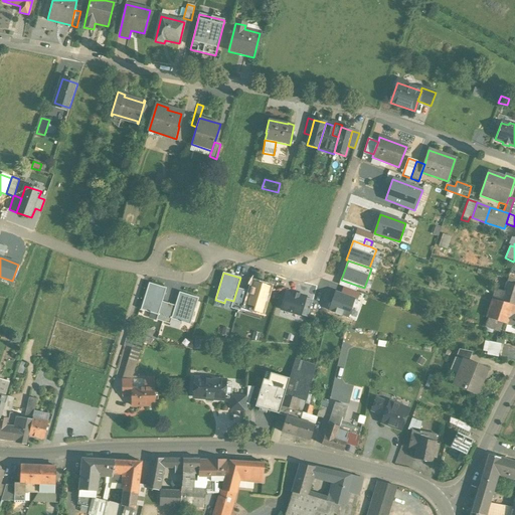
[(250,292),(246,305),(253,307),(252,311),(262,314),(270,287),(253,282),(250,292)]
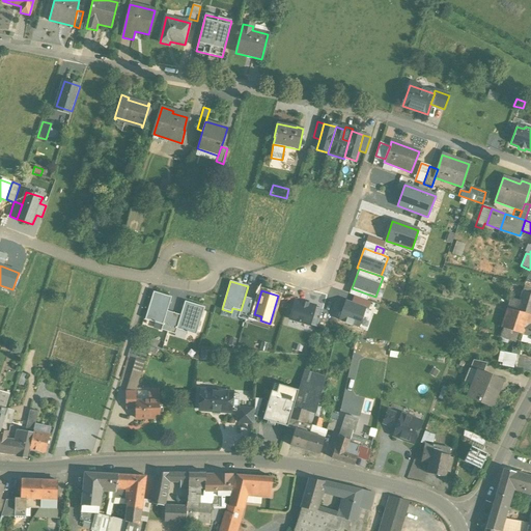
[(144,320),(163,326),(167,311),(171,297),(152,291),(144,320)]
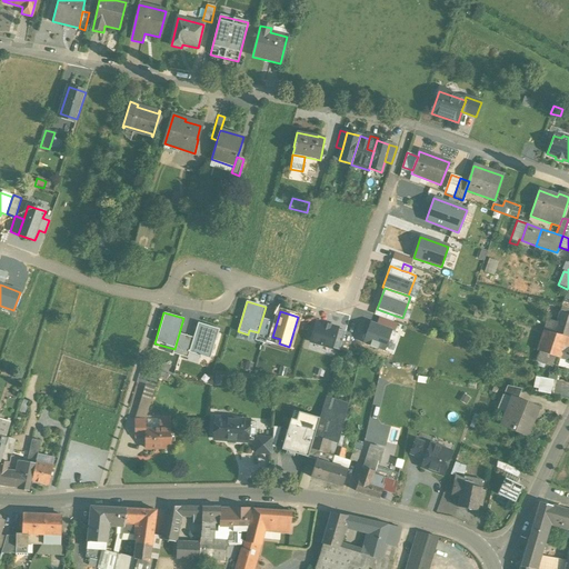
[(568,315),(560,312),(557,322),(553,335),(561,337),(568,338),(568,315)]
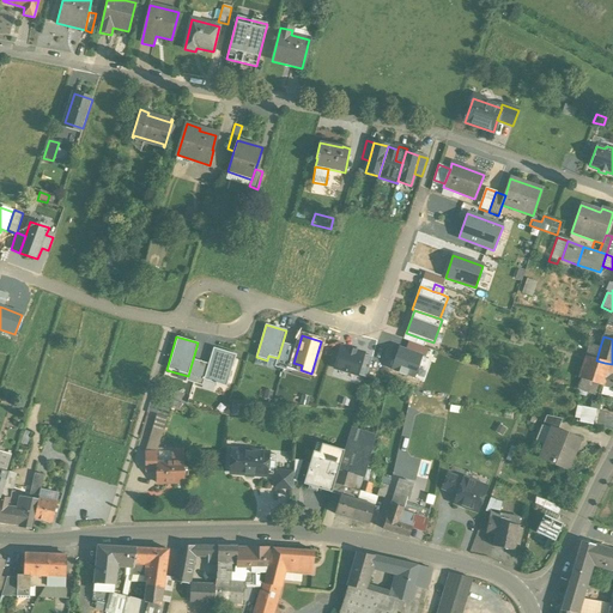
[(423,347),(426,340),(418,338),(416,344),(423,347)]
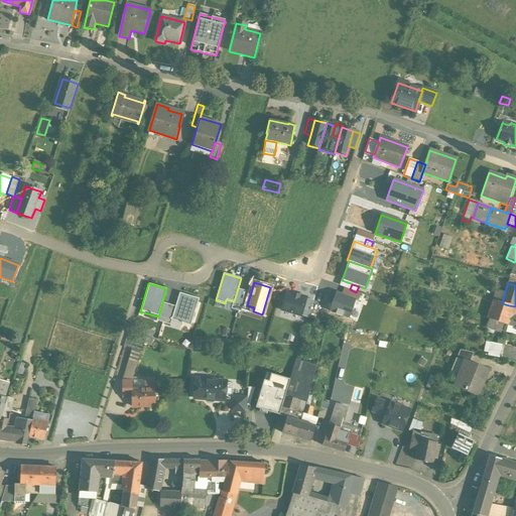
[(341,295),(356,300),(358,301),(360,293),(356,292),(350,289),(344,287),(341,295)]
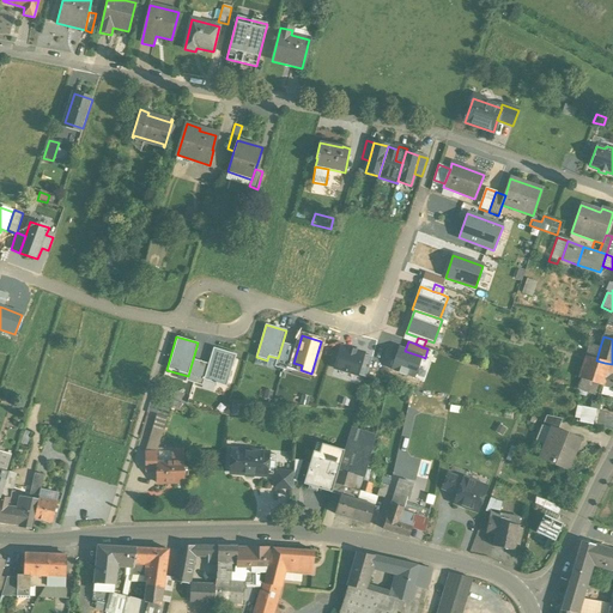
[(275,368),(283,369),(290,345),(283,343),(278,358),(275,368)]
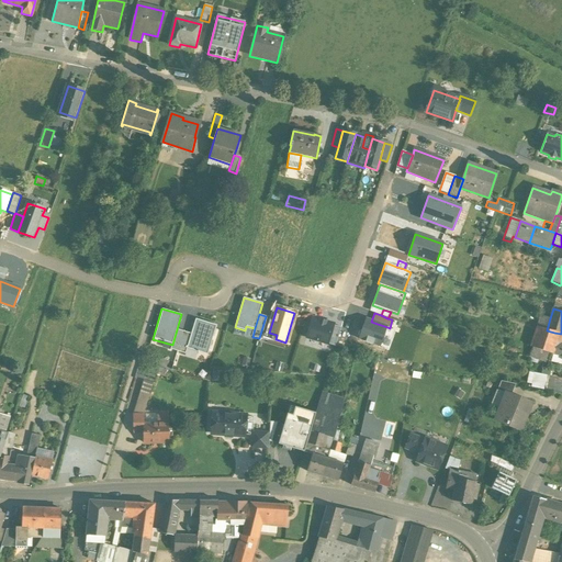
[(273,318),(266,316),(259,338),(267,340),(269,333),(273,318)]
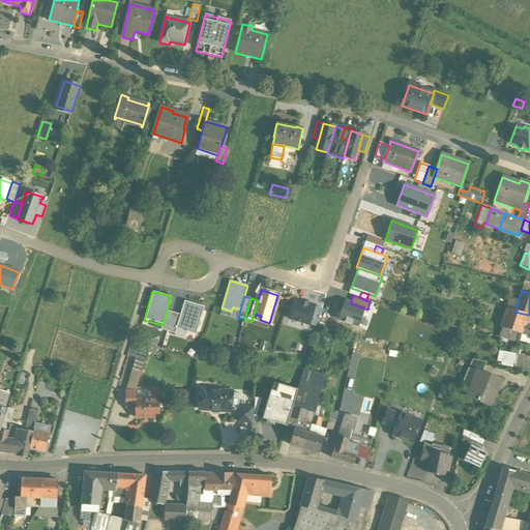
[(315,306),(315,305),(294,298),(288,320),(308,326),(310,325),(315,306)]
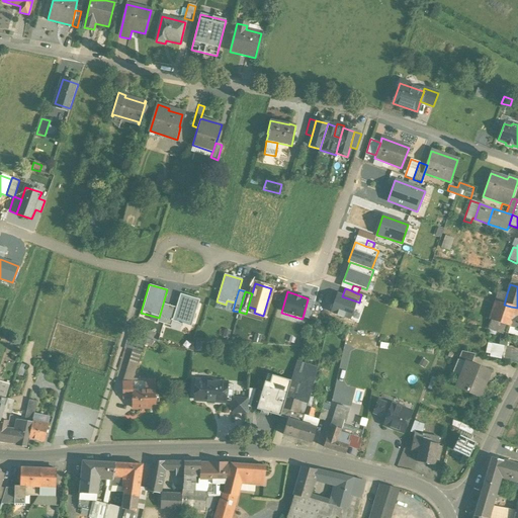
[(507,293),(499,291),(496,303),(497,303),(504,305),(507,293)]
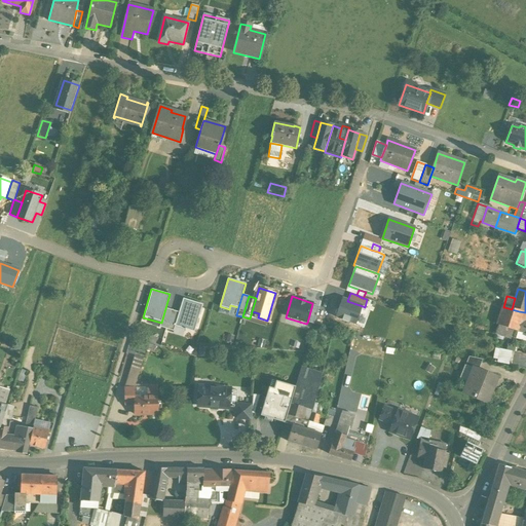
[(175,327),(194,332),(202,304),(183,299),(179,312),(175,327)]
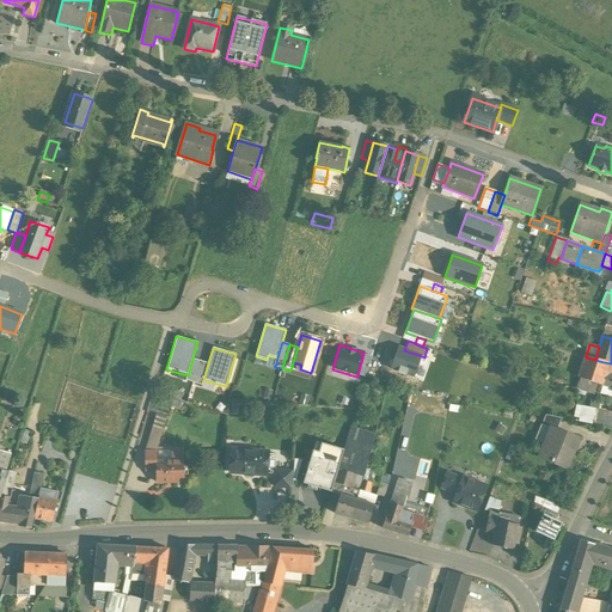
[(404,350),(398,348),(390,368),(398,372),(398,373),(405,375),(407,374),(414,377),(422,356),(404,350)]
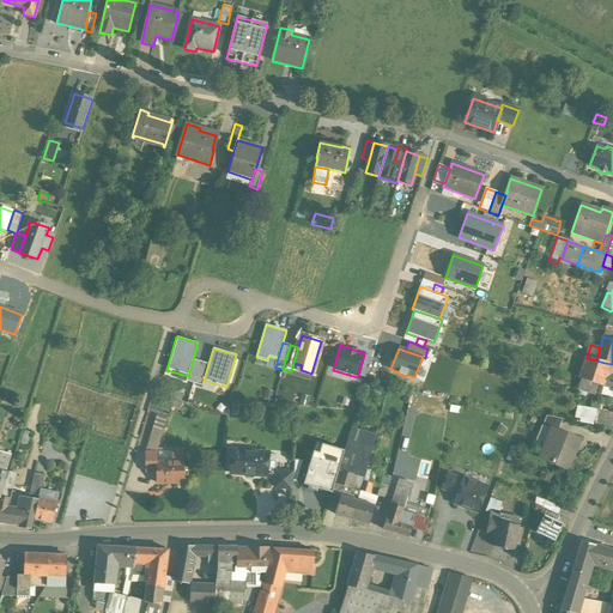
[(365,377),(372,357),(364,354),(358,376),(365,377)]
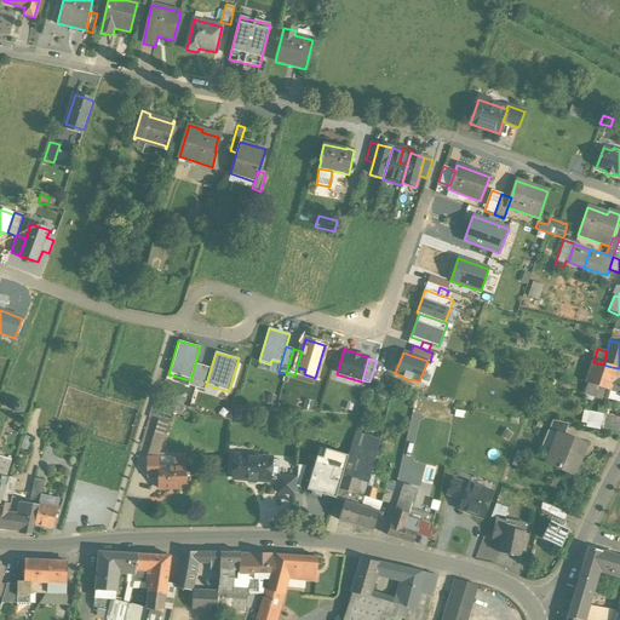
[(603,365),(595,362),(587,384),(606,389),(609,390),(613,378),(618,379),(619,369),(619,368),(612,367),(603,365)]
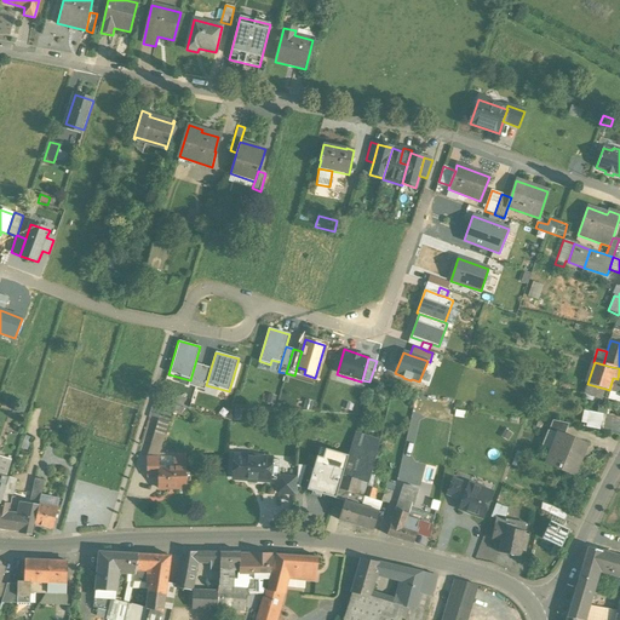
[(189,385),(196,388),(202,366),(195,363),(190,380),(189,385)]
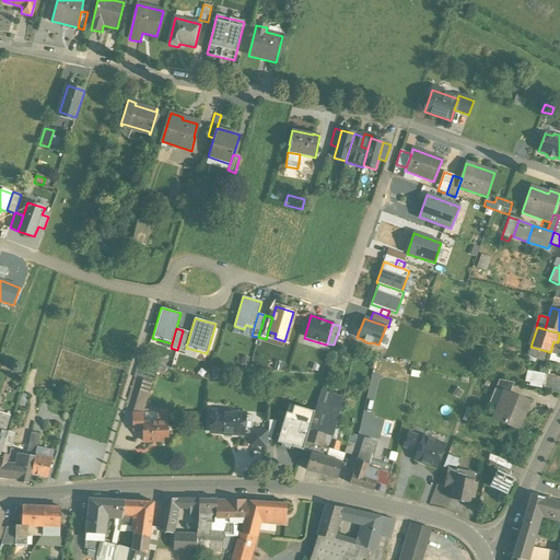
[(190,333),(183,330),(177,350),(185,352),(186,348),(190,333)]
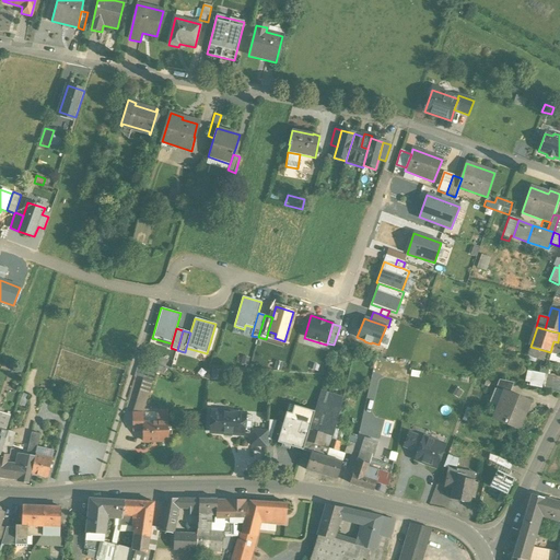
[(517,341),(506,338),(503,350),(514,353),(517,341)]
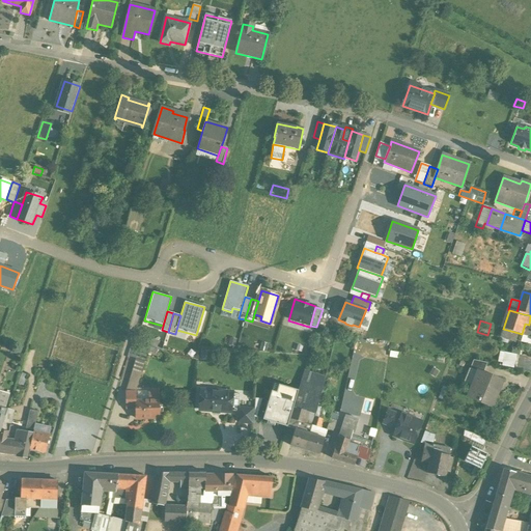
[(530,325),(529,325),(525,324),(522,334),(530,336),(530,325)]
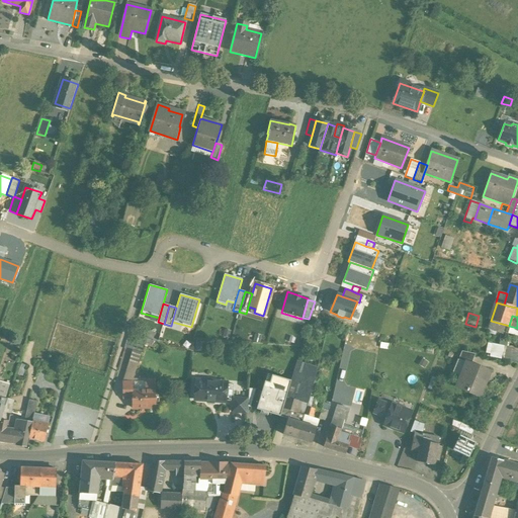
[(506,325),(491,321),(489,330),(503,334),(506,325)]
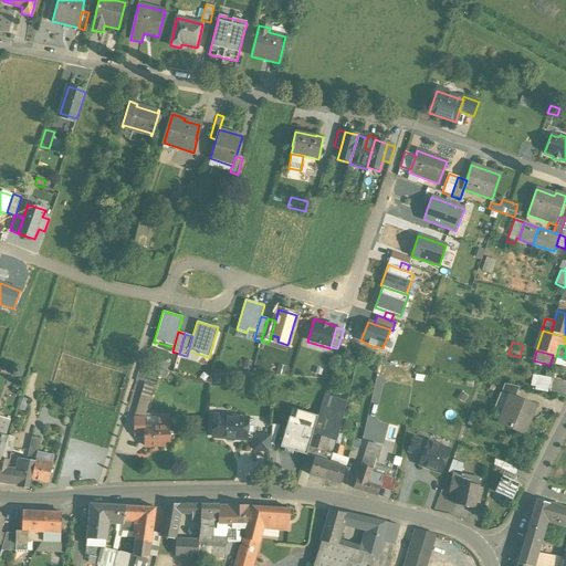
[(252,362),(244,359),(242,368),(250,369),(252,362)]
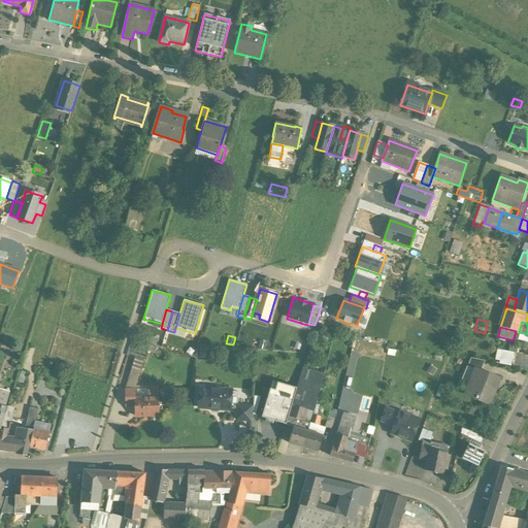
[(147,344),(132,340),(128,354),(134,356),(136,347),(146,350),(147,344)]
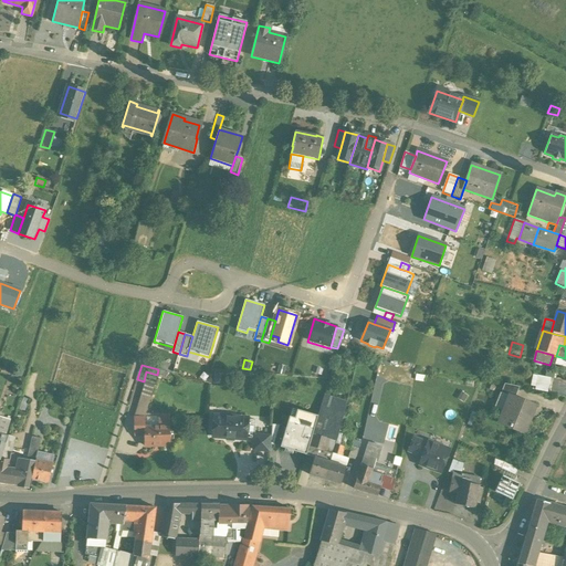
[(157,375),(146,371),(144,381),(135,415),(146,417),(157,375)]
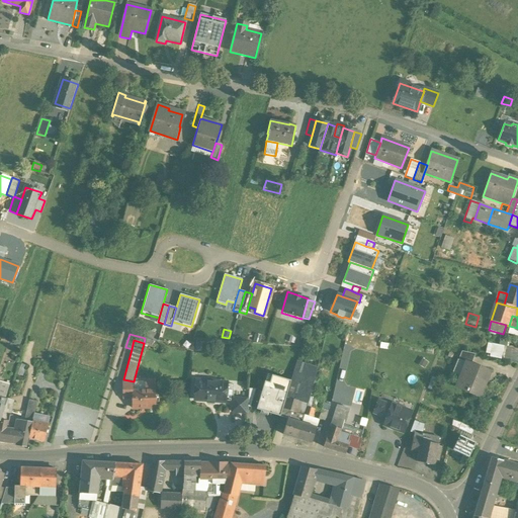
[(502,353),(491,350),(489,357),(501,359),(502,353)]
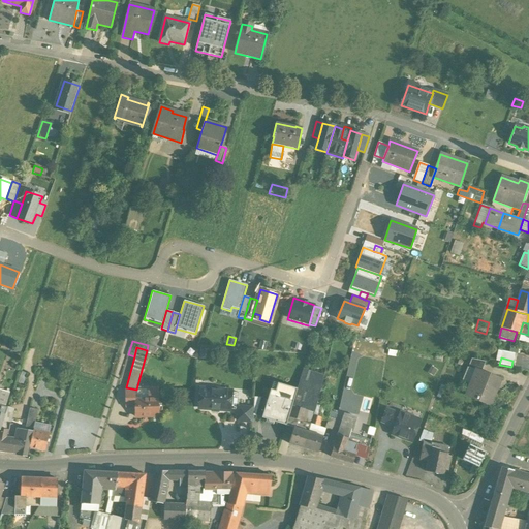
[(485,362),(471,359),(467,368),(476,372),(477,370),(480,372),(485,362)]
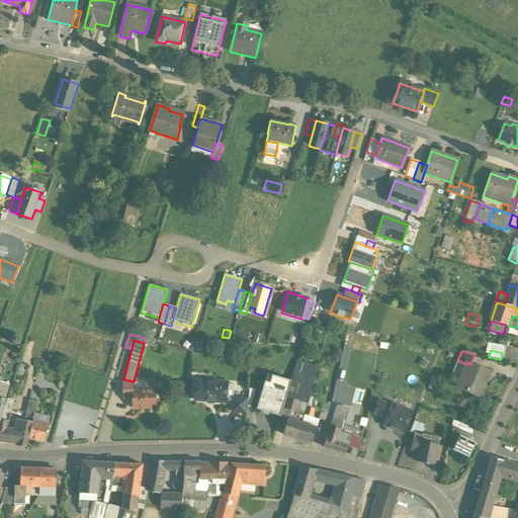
[(300,362),(298,368),(312,373),(315,374),(317,367),(300,362)]
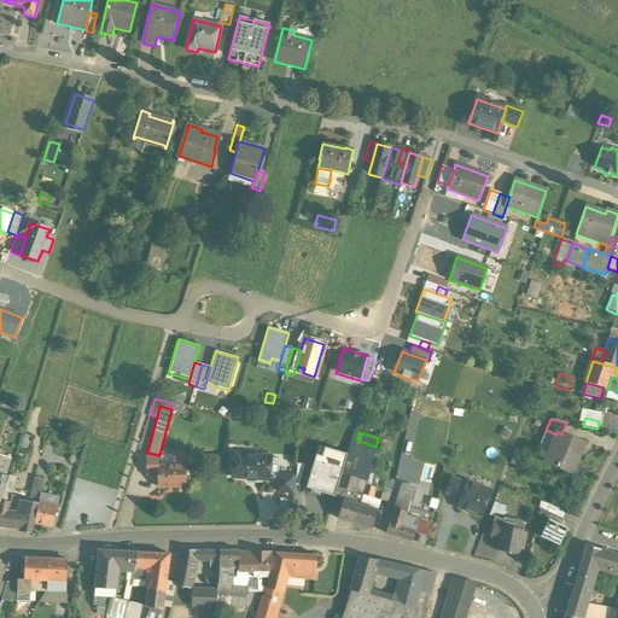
[(561,435),(558,432),(557,435),(546,461),(555,465),(554,467),(572,474),(577,461),(575,460),(582,443),(561,435)]
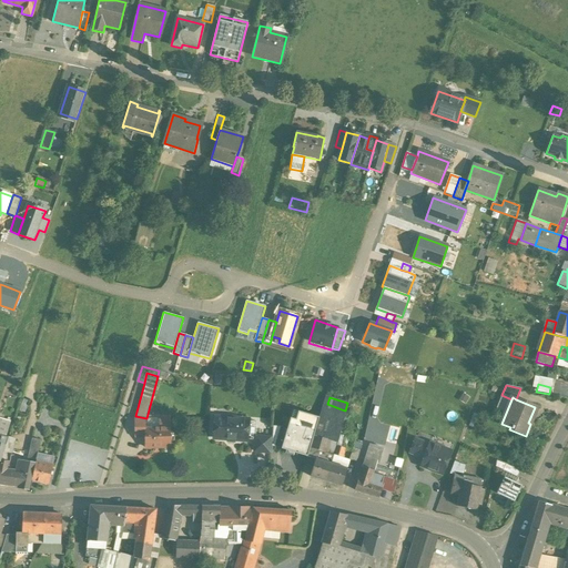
[(307,457),(315,459),(316,459),(317,456),(325,458),(324,462),(331,464),(333,456),(336,444),(345,411),(342,409),(327,404),(323,403),(318,418),(307,457)]
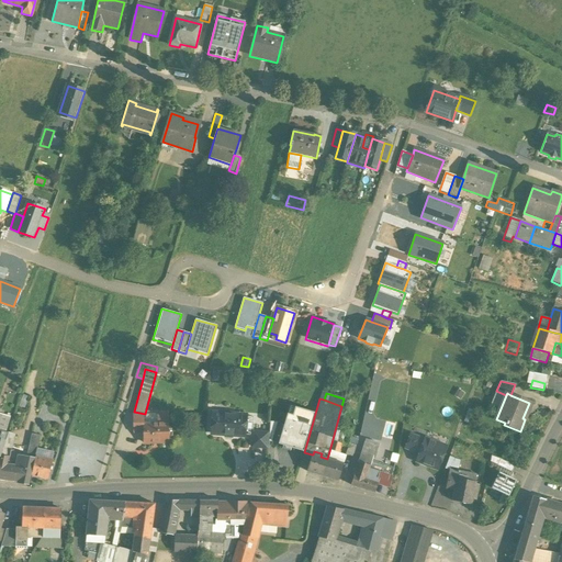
[(290,406),(278,445),(304,452),(315,414),(290,406)]
